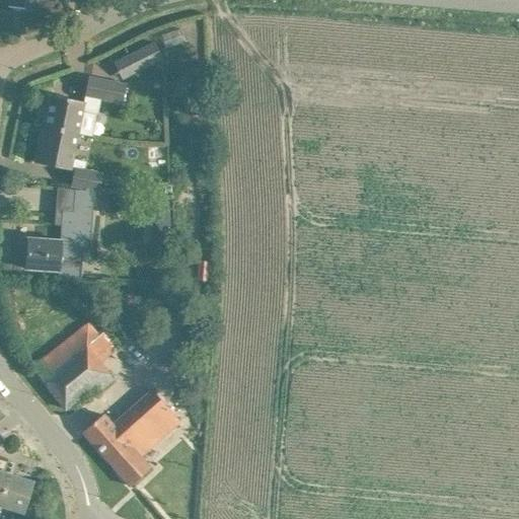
[(9,0),(8,7),(25,9),(25,10),(70,14),(71,0),(9,0)]
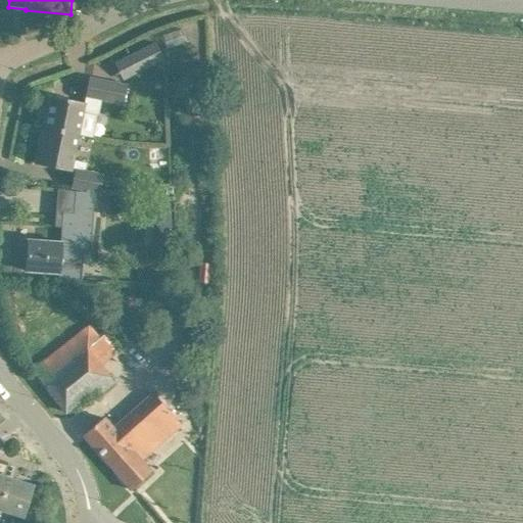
[(132,57),(139,73),(164,60),(157,44),(132,57)]
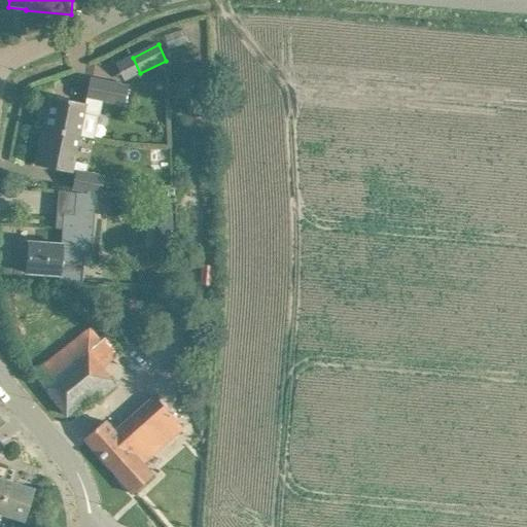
[(51,97),(45,128),(79,135),(83,112),(98,115),(101,101),(124,105),(128,85),(90,77),(84,103),(51,97)]
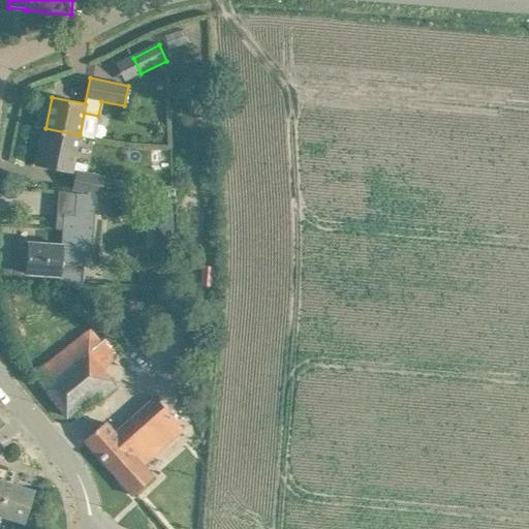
[(80,135),(45,128),(42,128),(35,164),(72,173),(72,172),(76,172),(73,189),(99,194),(103,177),(86,173),(88,164),(74,161),(80,135)]
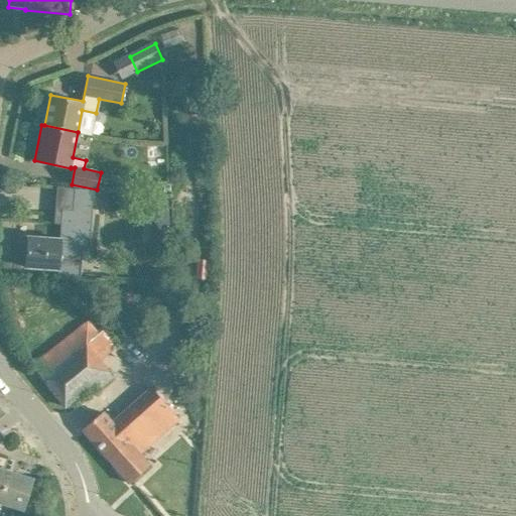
[(28,237),(25,267),(59,269),(60,257),(80,259),(81,242),(91,243),(95,189),(78,188),(77,214),(61,213),(59,240),(28,237)]
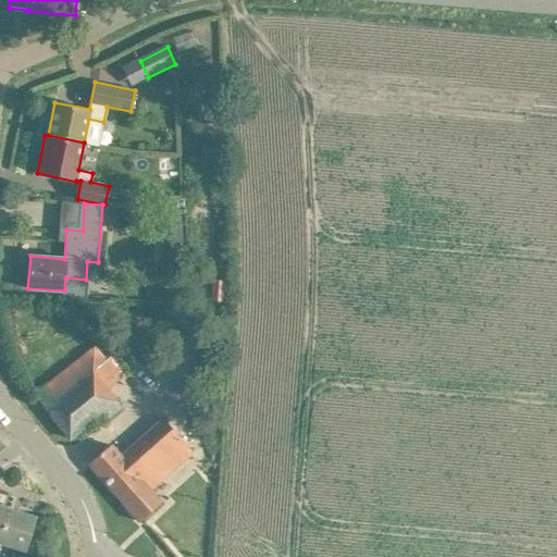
[(119,405),(108,390),(128,374),(103,341),(31,394),(66,443),(119,405)]
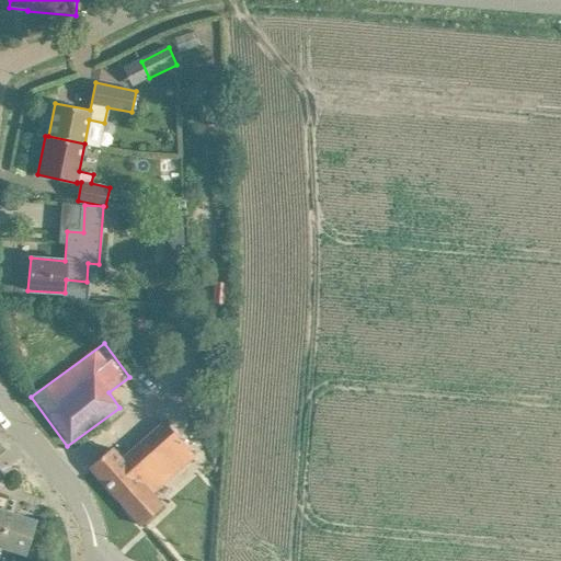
[(111,448),(89,468),(140,525),(162,505),(152,493),(161,484),(193,455),(164,421),(121,459),(111,448)]
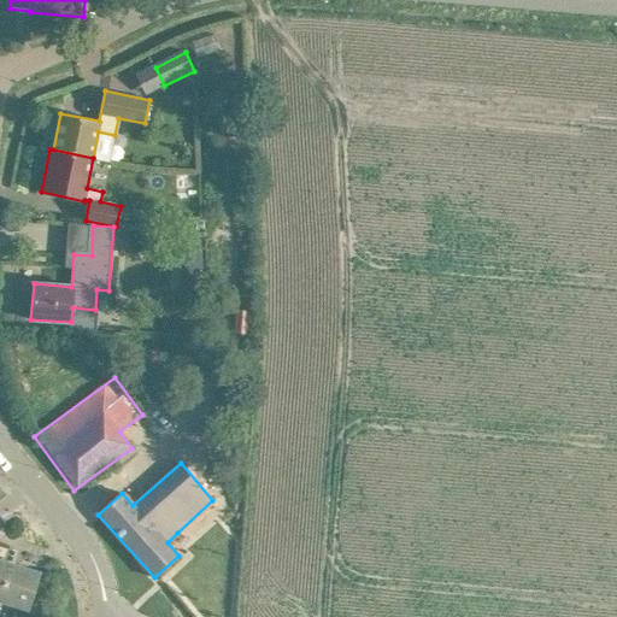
[(0,594),(10,563),(0,559),(0,594)]
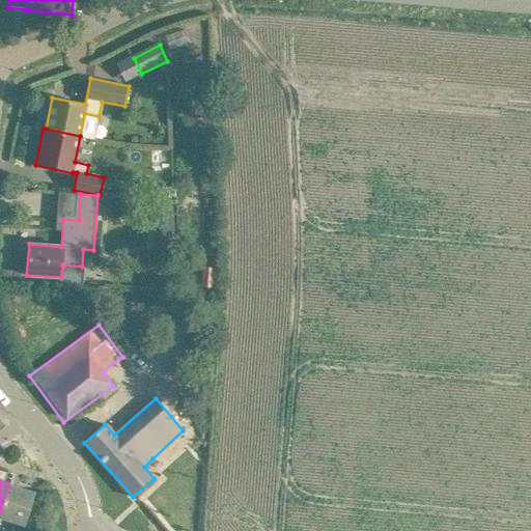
[(8,484),(0,511),(0,518),(24,526),(34,493),(8,484)]
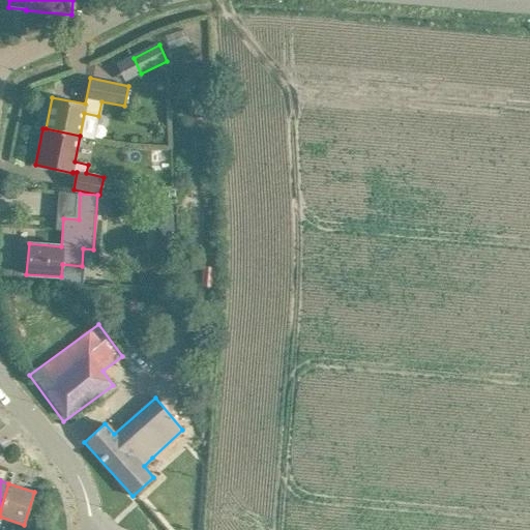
All buildings are outlined.
